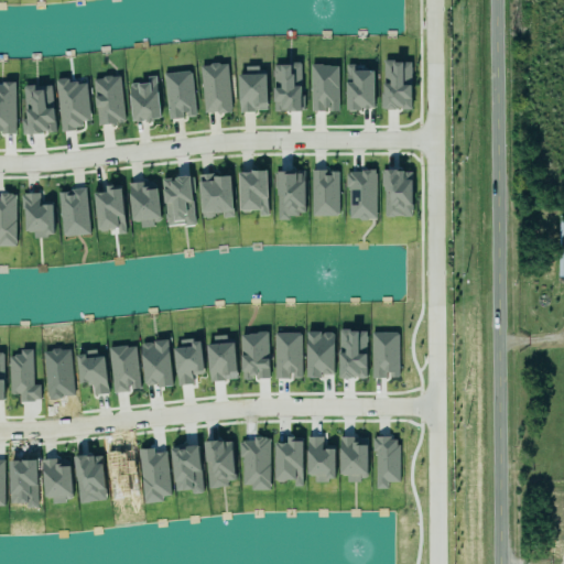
[(411,109),(411,61),(382,62),(383,109),(411,109)]
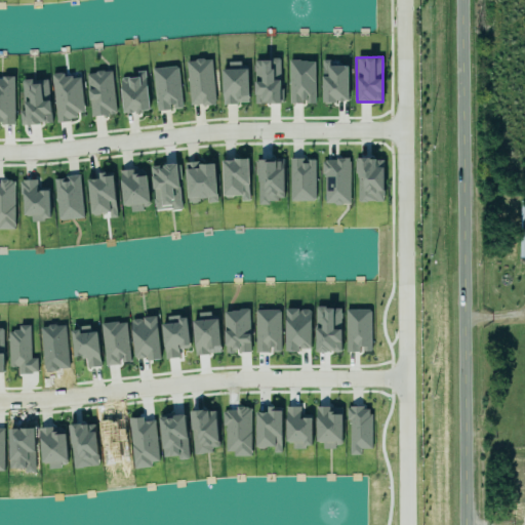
[(189,106),(214,105),(212,59),(188,61),(189,106)]
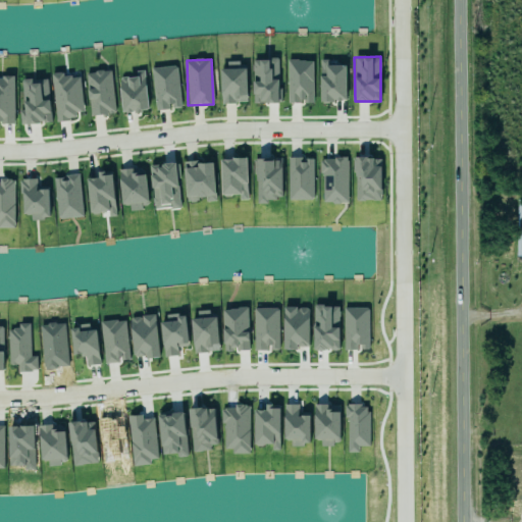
[(278,59),(253,59),(254,103),(279,103),(278,59)]
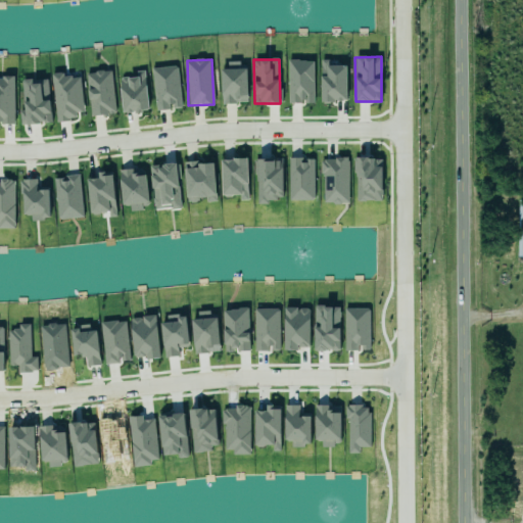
[(347,101),(346,65),(329,65),(328,59),(321,59),(322,101),(347,101)]
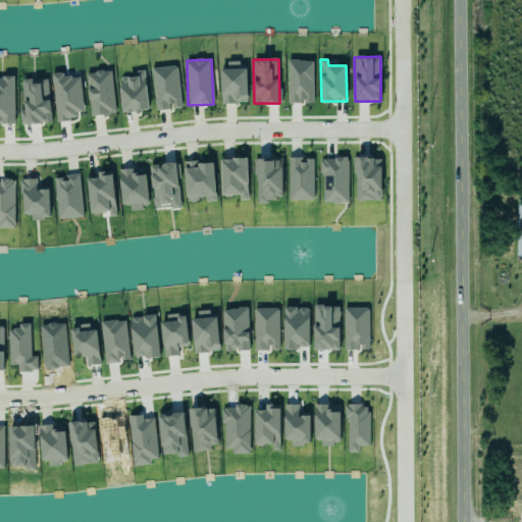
[(288,102),(313,103),(313,61),(289,60),(288,102)]
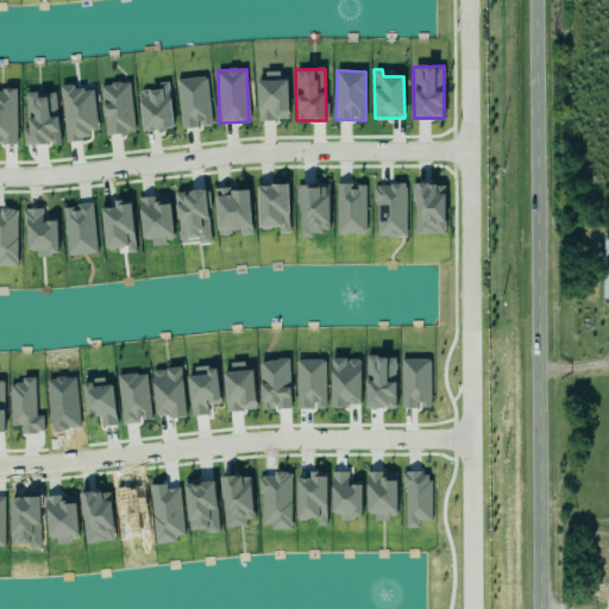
[(261,120),(289,119),(287,80),(280,80),(278,71),(258,71),(261,120)]
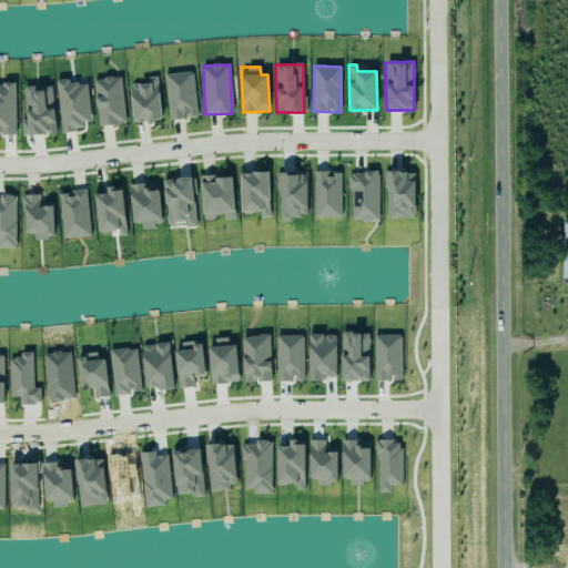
[(192,71),(164,74),(170,120),(184,119),(184,118),(198,115),(192,71)]
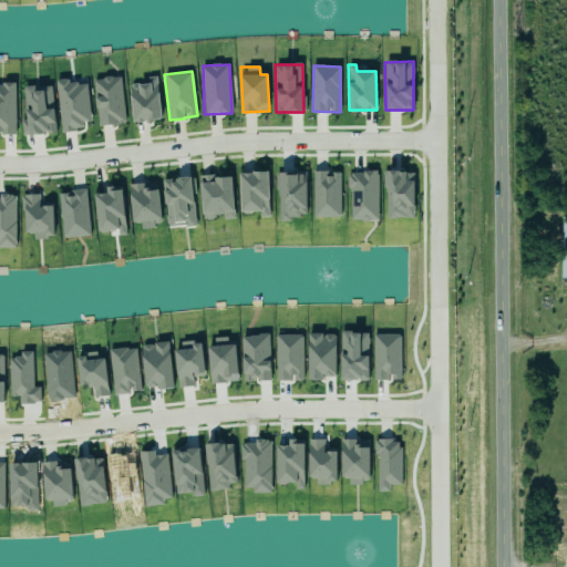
[(92,76),(102,75),(104,74),(111,72),(113,74),(119,74),(124,119),(113,121),(112,119),(98,122),(92,76)]
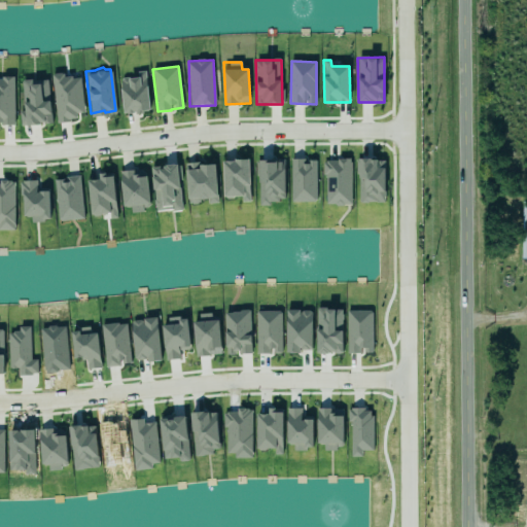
[(150,111),(145,71),(135,72),(136,77),(120,78),(125,114),(150,111)]
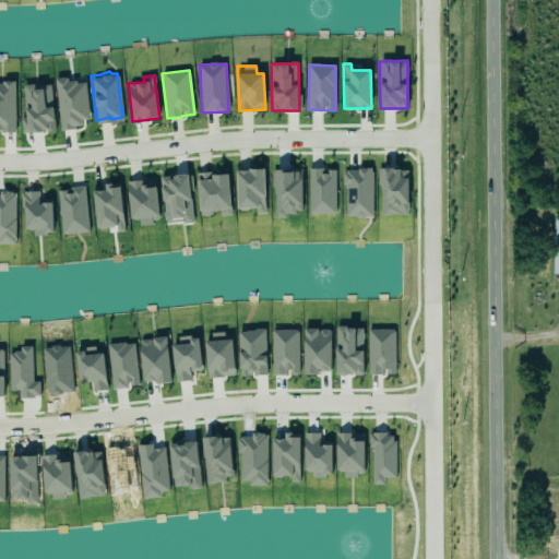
[(1,78),(12,78),(13,130),(0,130),(0,82),(1,82),(1,78)]
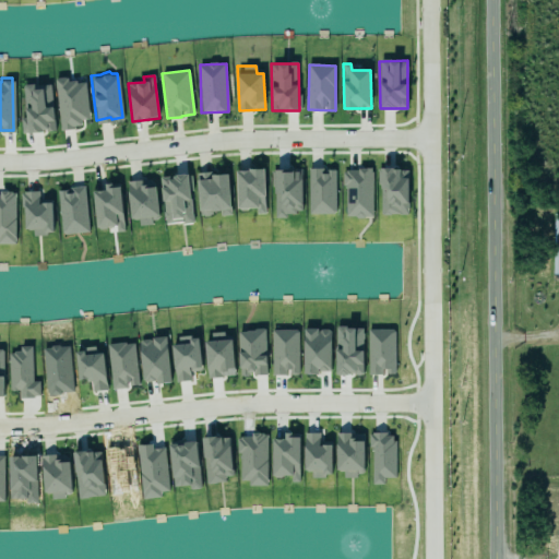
[(90,119),(85,81),(69,83),(69,78),(55,79),(60,130),(82,128),(81,120),(90,119)]
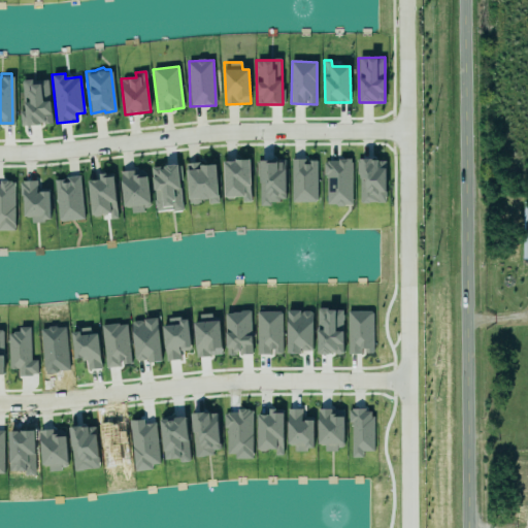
[(52,124),(50,79),(23,80),(25,111),(20,111),(21,126),(52,124)]
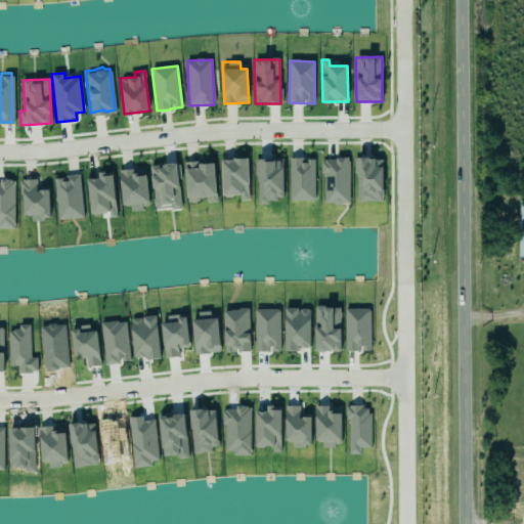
[(231,151),(247,150),(249,178),(246,179),(247,197),(239,198),(239,190),(232,190),(230,193),(229,194),(223,195),(220,155),(231,154),(231,151)]
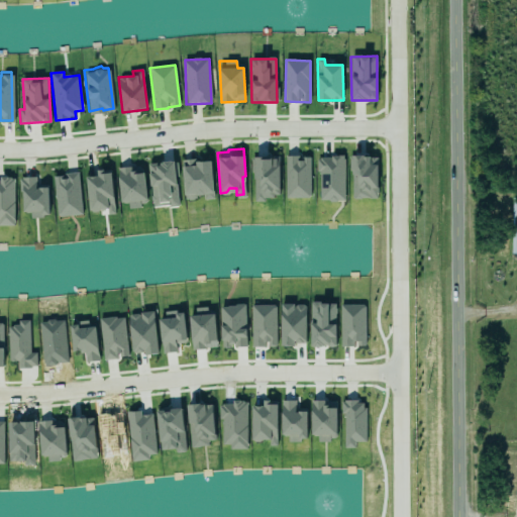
[(351,149),(371,149),(371,159),(378,159),(377,196),(351,196),(351,166),(347,166),(347,152),(351,152),(351,149)]
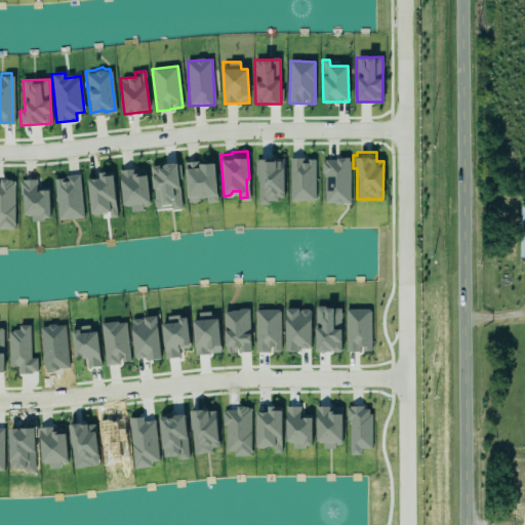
[(288,155),(303,154),(303,157),(305,157),(305,155),(313,155),(314,196),(311,196),(311,197),(289,198),(288,155)]
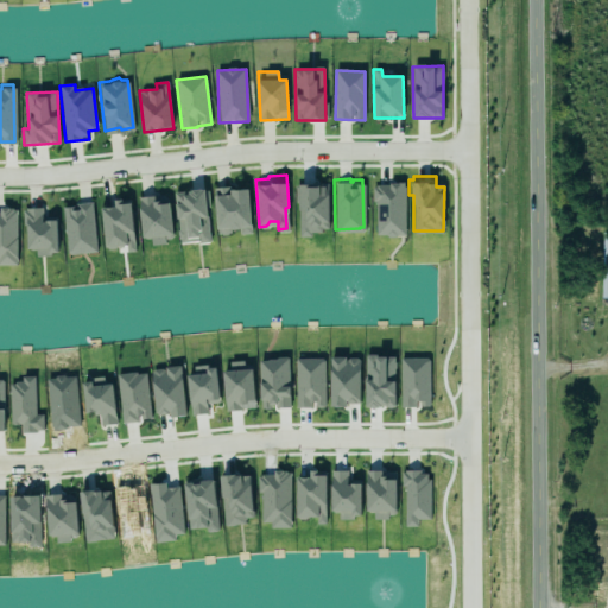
[(298,184),(299,234),(329,234),(328,184),(298,184)]
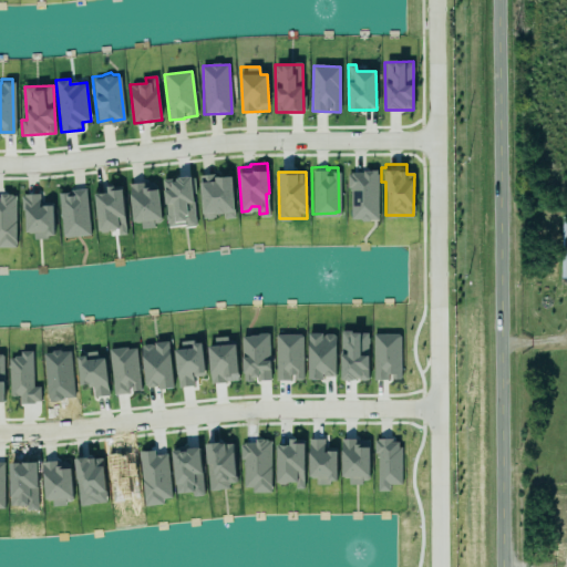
[(350,220),(379,220),(378,172),(349,172),(350,220)]
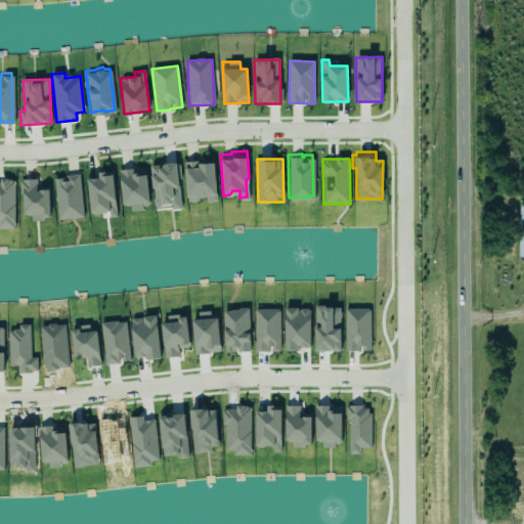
[(213,161),(184,164),(188,202),(206,200),(207,202),(217,201),(213,161)]
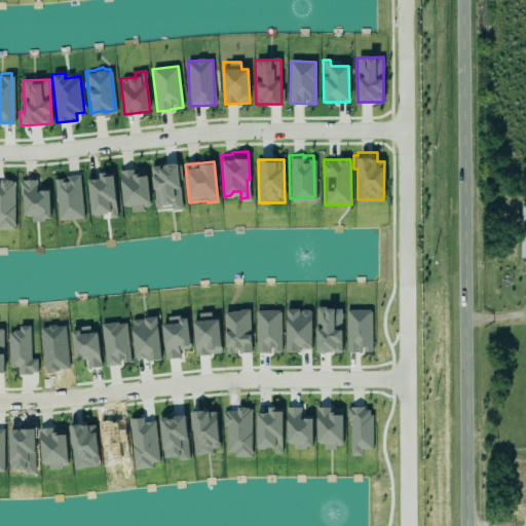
[(182,209),(177,163),(151,166),(156,212),(182,209)]
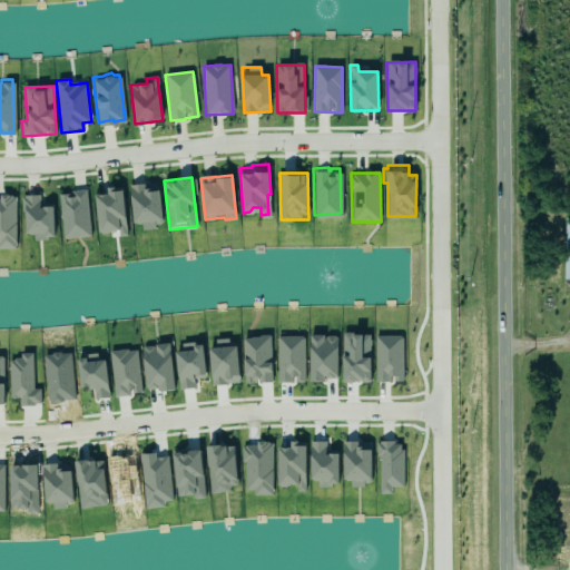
[(160,190),(145,190),(145,184),(131,185),(133,224),(141,224),(141,228),(161,227),(160,190)]
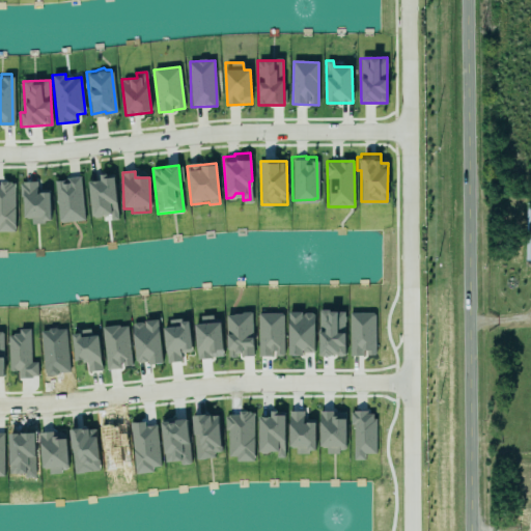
[(88,182),(92,220),(118,217),(113,174),(100,175),(100,180),(88,182)]
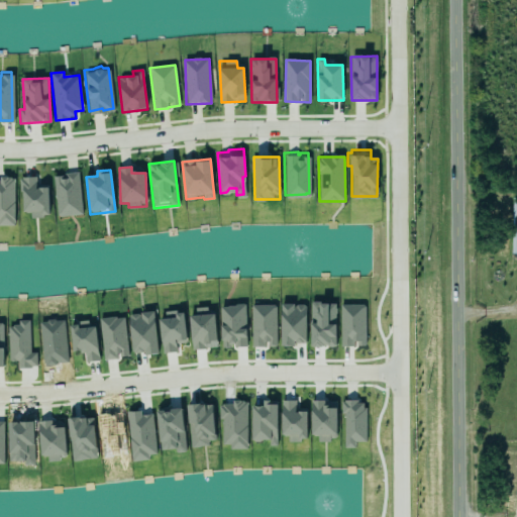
[(17,176),(21,176),(21,174),(34,173),(35,184),(44,183),(46,208),(39,208),(40,214),(30,215),(29,207),(22,207),(21,188),(18,188),(17,176)]
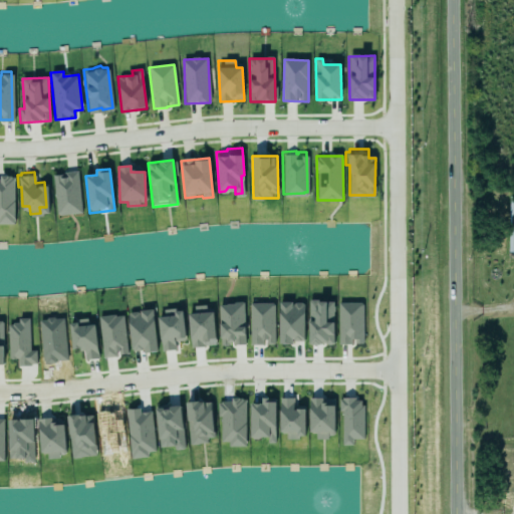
[(82,213),(77,172),(52,175),(57,216),(82,213)]
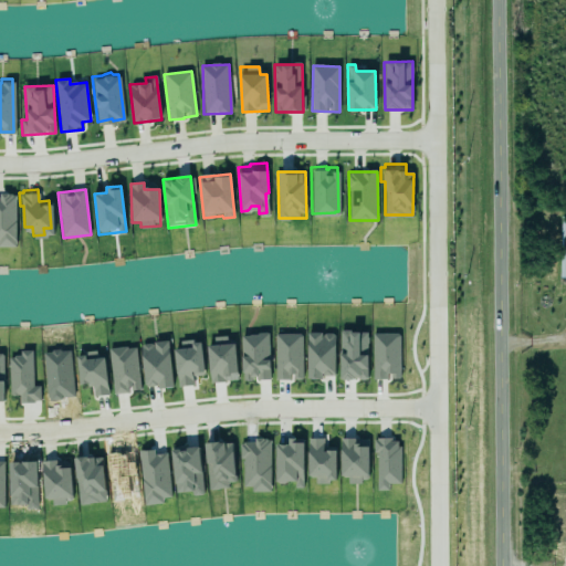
[(0,245),(17,245),(16,196),(0,195),(0,245)]
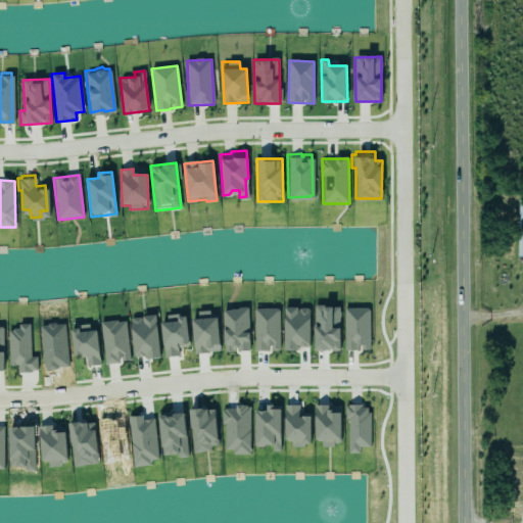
[(280,349),(279,308),(254,308),(255,351),(269,350),(269,349),(280,349)]
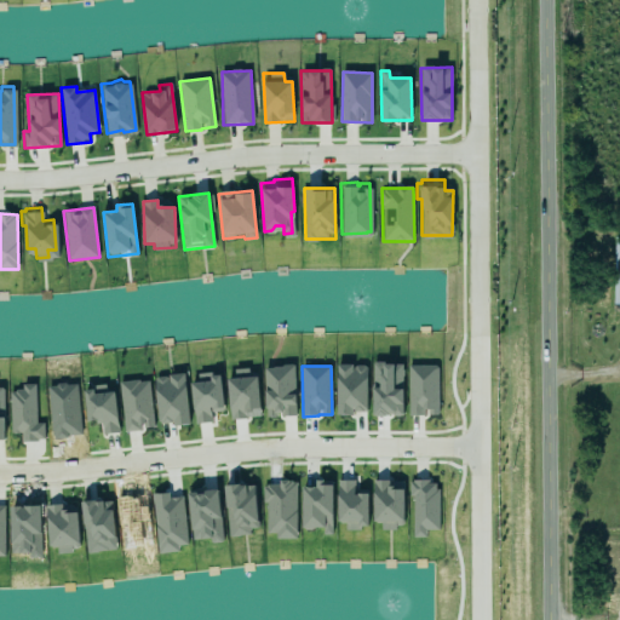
[(194,423),(212,423),(211,409),(223,409),(220,373),(197,374),(199,382),(193,383),(194,423)]
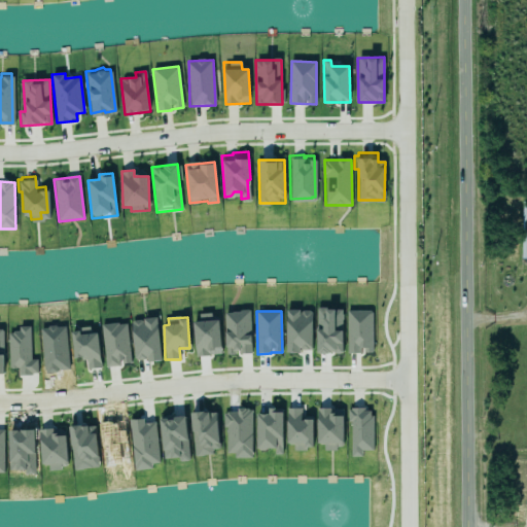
[(312,419),(302,420),(301,408),(287,408),(287,444),(294,444),(294,449),(313,449),(312,419)]
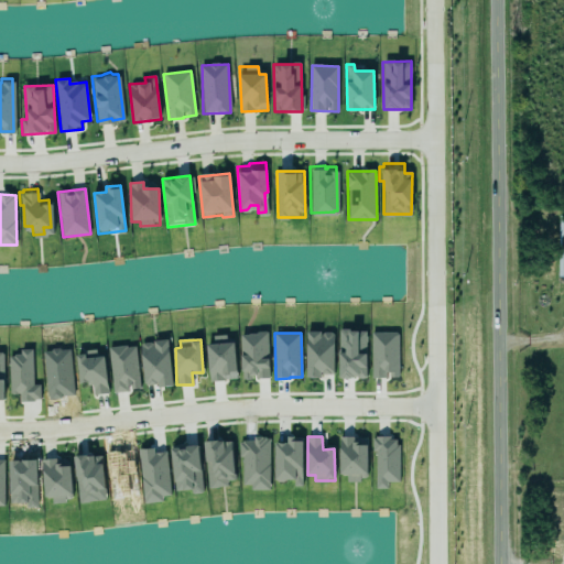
[(347,479),(367,479),(367,445),(356,445),(356,436),(339,436),(339,475),(347,475),(347,479)]
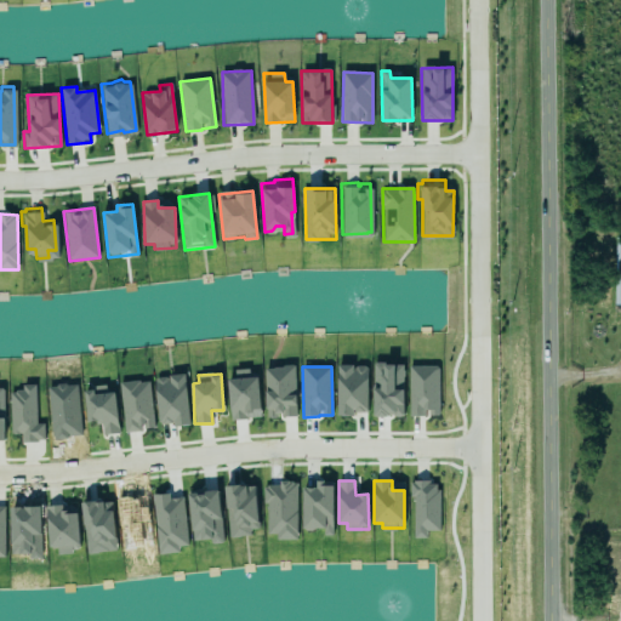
[(303,488),(303,529),(324,529),(324,535),(332,535),(334,482),(317,482),(317,488),(303,488)]
